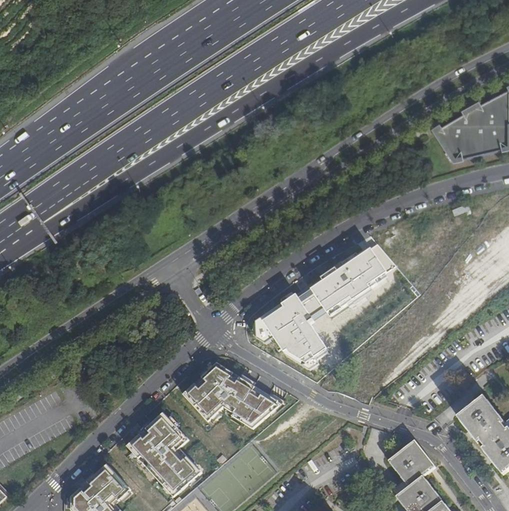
[(508,128),(508,89),(506,91),(506,92),(500,96),(479,107),(478,105),(460,115),(461,117),(439,129),(439,128),(432,132),(452,163),(496,153),(508,150),(508,144),(508,128)]
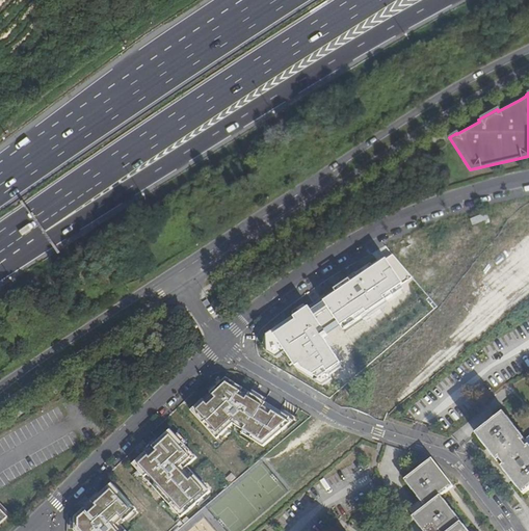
[(229,375),(189,409),(215,440),(236,422),(238,423),(247,433),(256,439),(263,447),(270,441),(274,433),(293,418),(287,409),(266,398),(264,395),(244,385),(244,383),(229,375)]
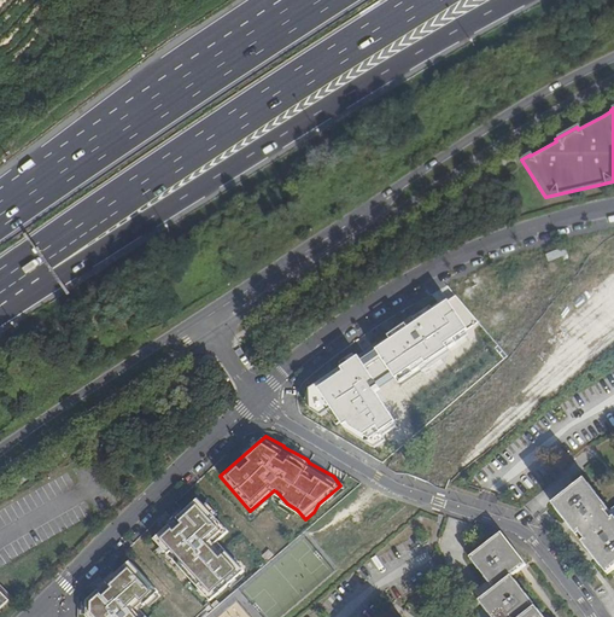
[(553,506),(568,527),(574,535),(578,533),(583,539),(579,541),(591,557),(604,572),(613,565),(613,521),(610,517),(608,519),(603,512),(606,511),(582,479),(550,504),(553,506)]
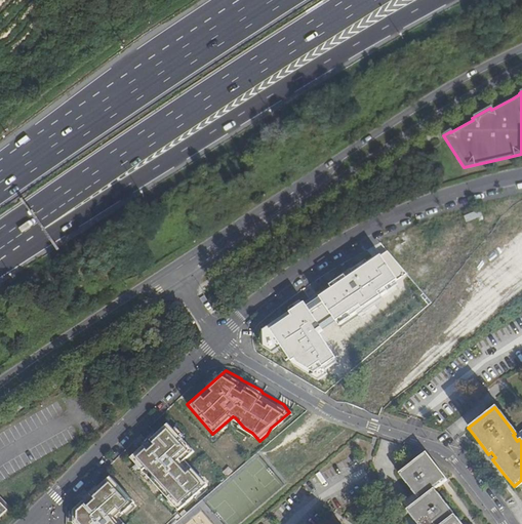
[(168,420),(128,453),(175,509),(207,482),(187,457),(194,451),(168,420)]
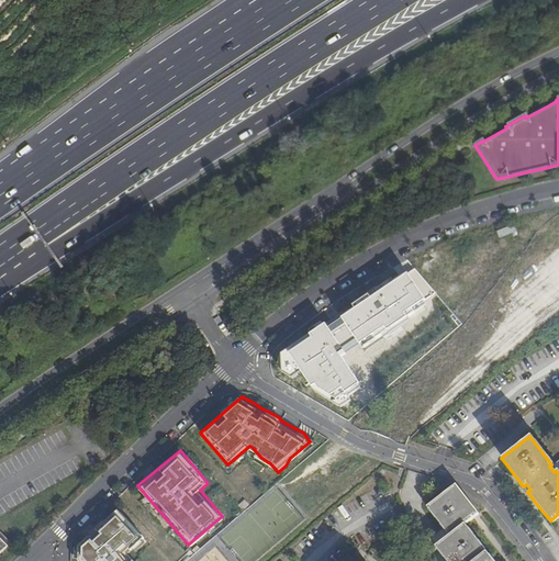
[(464,495),(454,483),(425,506),(442,527),(447,534),(433,545),(445,560),(491,560),(467,529),(461,523),(477,512),(464,495)]
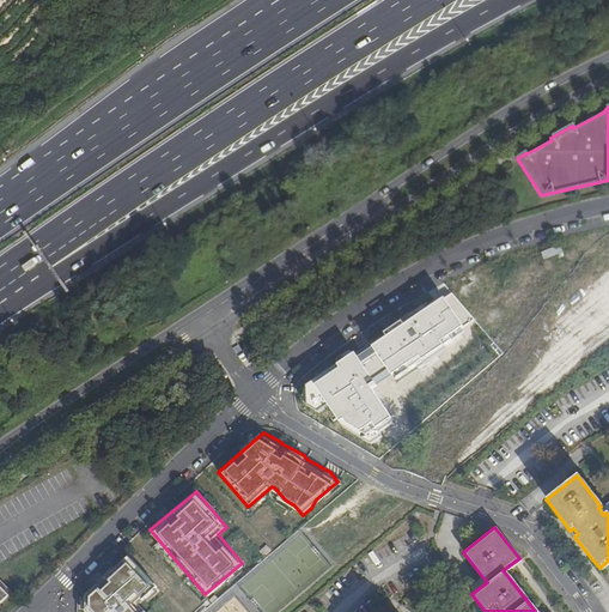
[(128,552),(85,598),(89,600),(81,609),(84,611),(150,611),(141,604),(160,585),(128,552)]
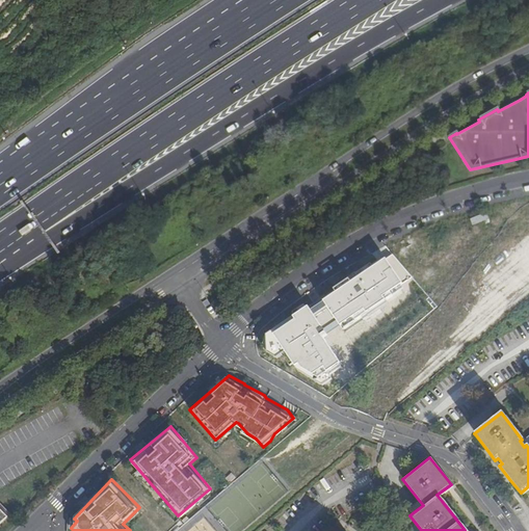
[(404,509),(410,515),(423,505),(418,499),(404,509)]
